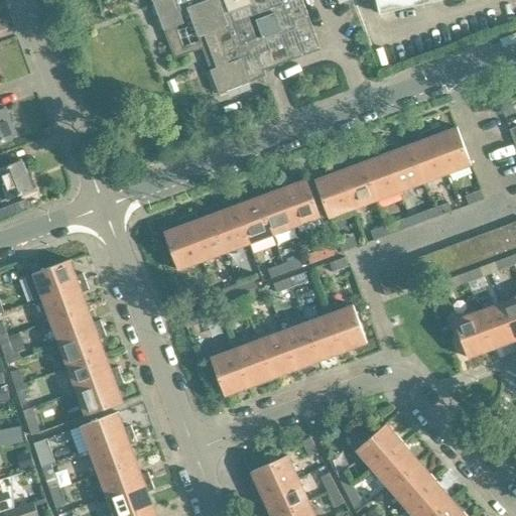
[(249,82),(266,75),(264,70),(320,48),(302,0),(153,0),(165,31),(184,23),(180,11),(188,8),(199,36),(205,34),(217,68),(211,70),(220,94),(250,82),(249,82)]
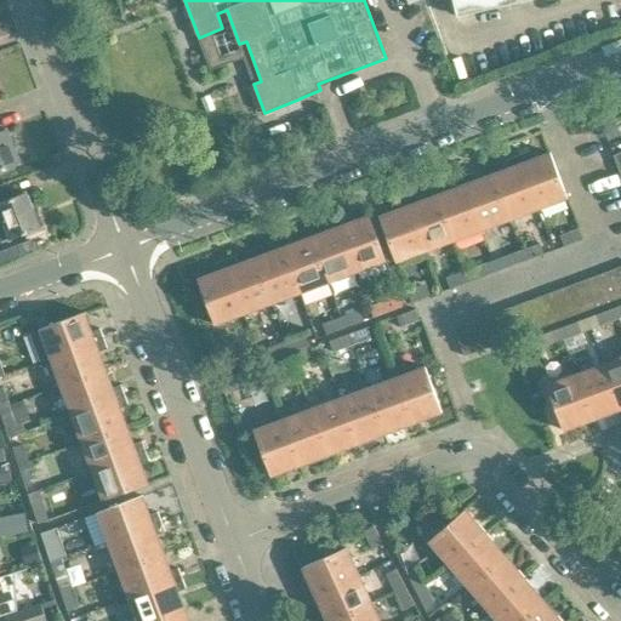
[(453,0),(456,17),(528,0),(453,0)]
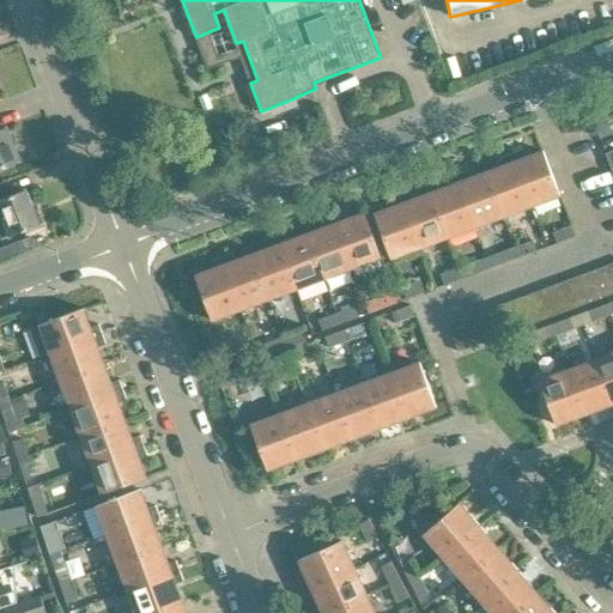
[(612,133),(607,119),(607,117),(595,121),(601,137),(612,133)]
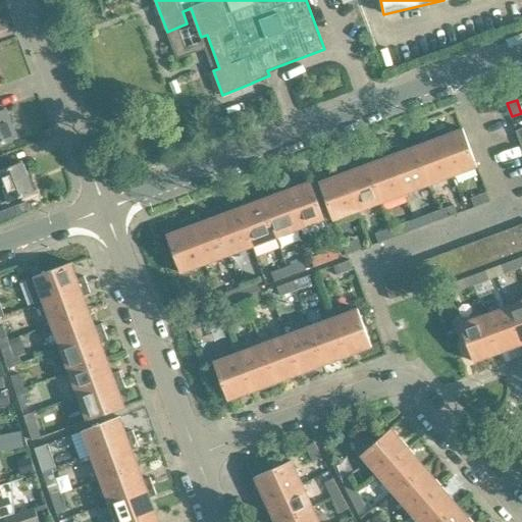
[(0,138),(14,133),(4,107),(0,109),(0,138)]
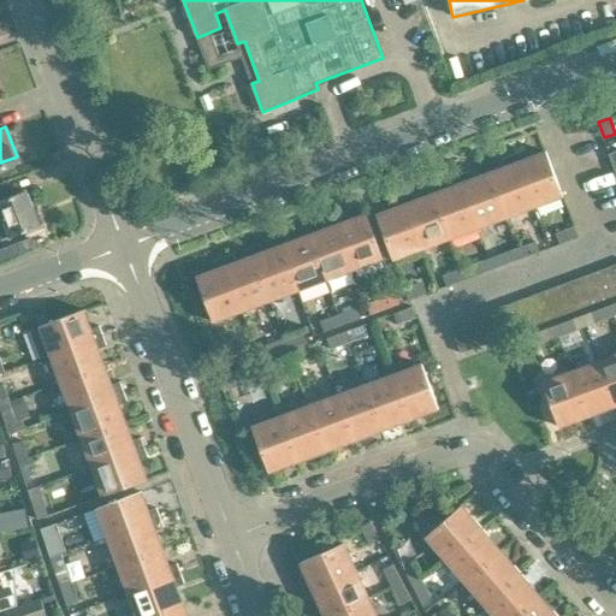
[(563,196),(546,150),(527,158),(523,150),(514,154),(534,207),(563,196)]
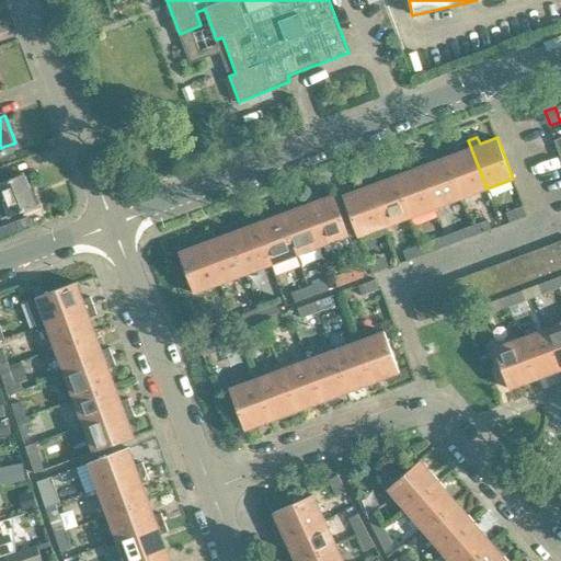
[(487,189),(468,140),(459,144),(462,151),(446,157),(461,197),(487,189)]
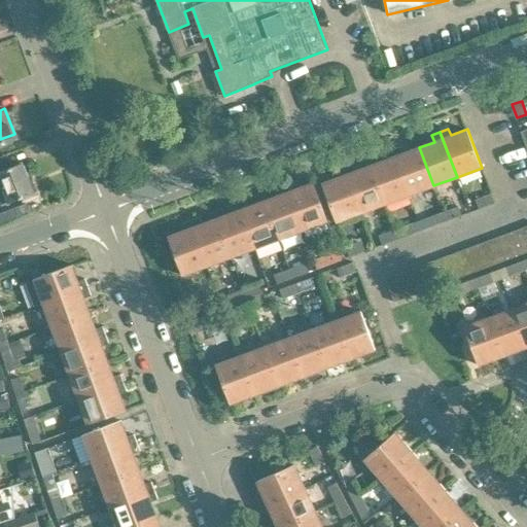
[(433,185),(419,147),(403,153),(400,146),(391,149),(408,195),(433,185)]
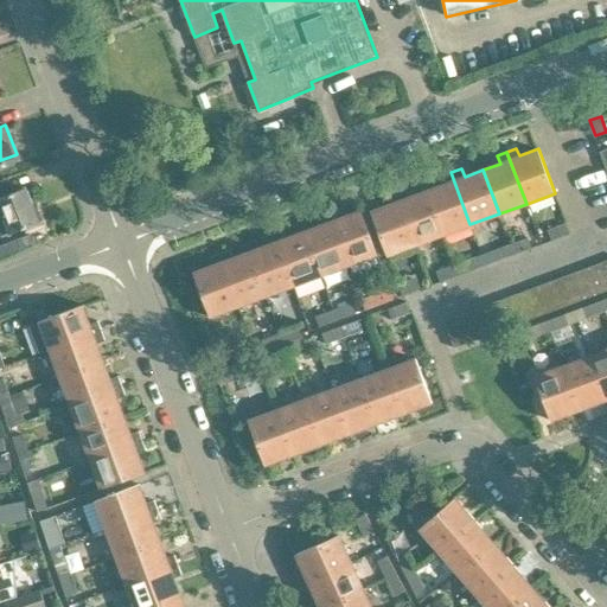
[(470,224),(451,172),(441,176),(445,184),(427,191),(443,235),(470,224)]
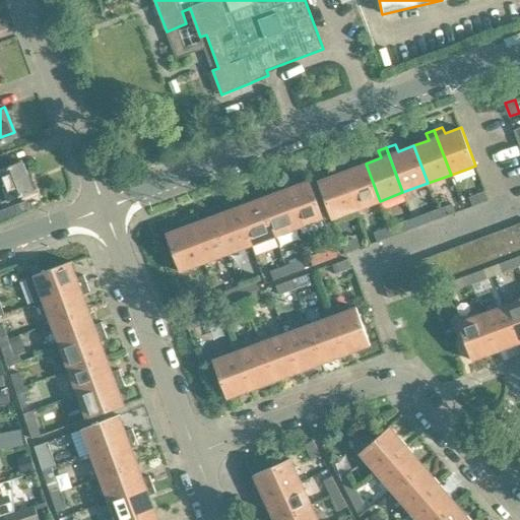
[(0,170),(0,198),(2,203),(34,192),(22,161),(0,170)]
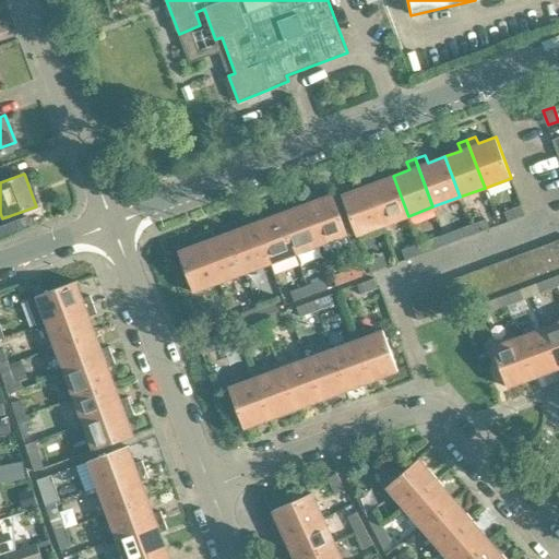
[(408,216),(393,176),(377,181),(375,174),(365,178),(382,226),(408,216)]
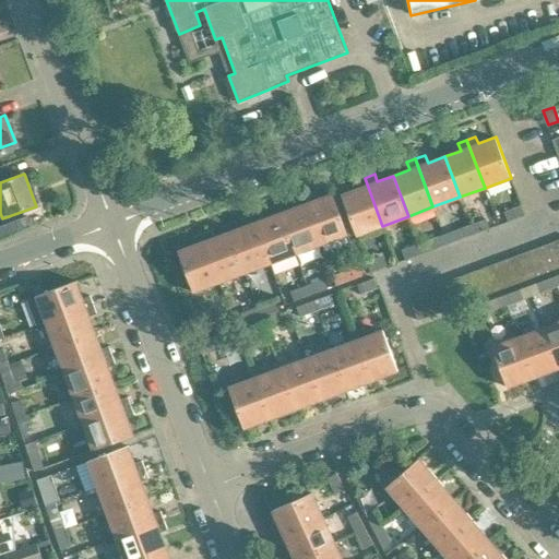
[(382,226),(365,178),(356,181),(358,188),(342,194),(357,235),(382,226)]
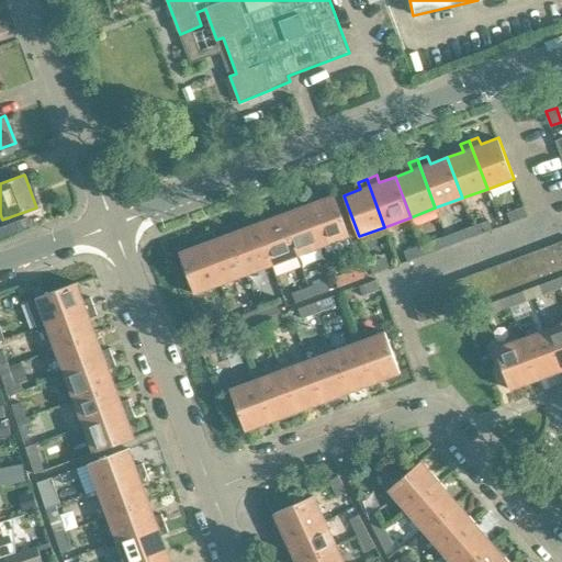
[(349,236),(334,195),(316,201),(314,194),(305,198),(323,246),(349,236)]
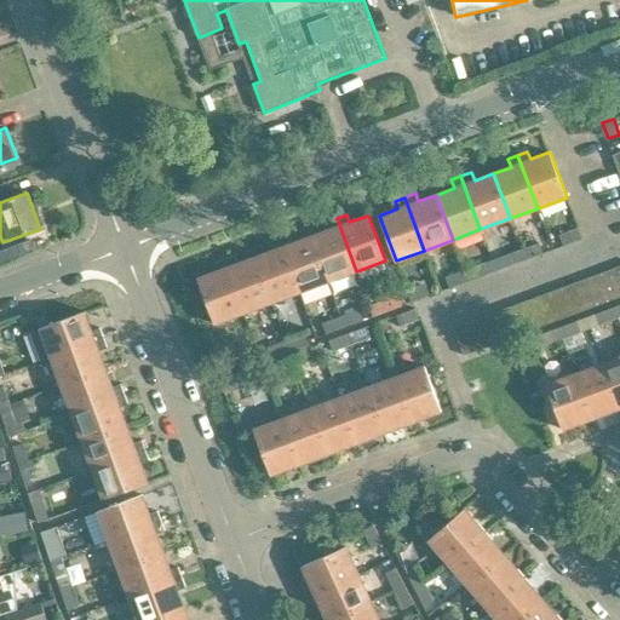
[(356,271),(337,218),(326,222),(329,230),(313,236),(328,281),(356,271)]
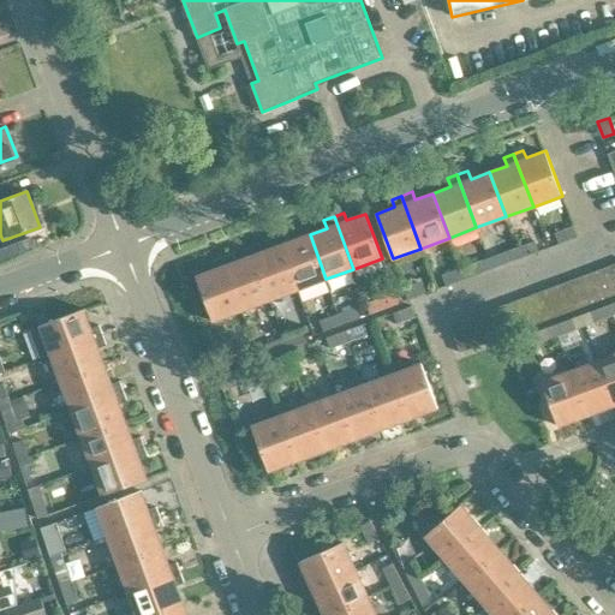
[(578,238),(573,226),(555,233),(559,244),(578,238)]
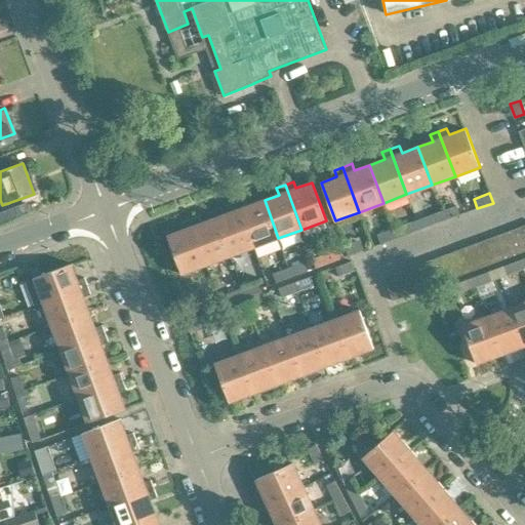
[(278,238),(265,200),(248,206),(245,199),(237,202),(254,247),(278,238)]
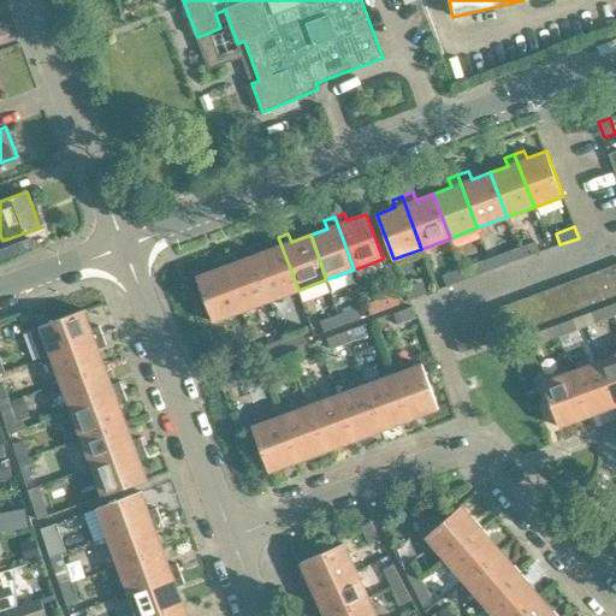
[(298,290),(278,237),(268,241),(271,249),(254,255),(271,300),(298,290)]
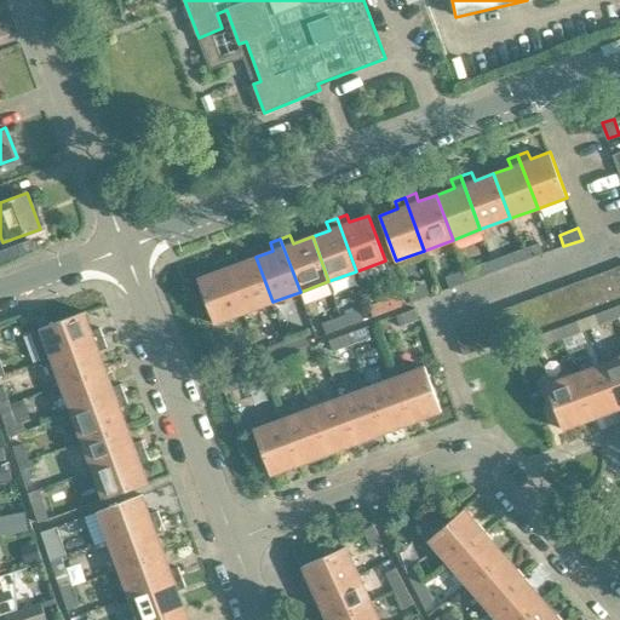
[(544,253),(540,242),(521,250),(524,260),(544,253)]
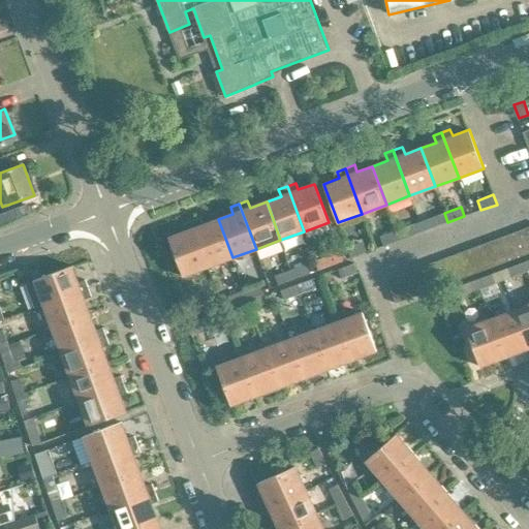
[(447,222),(444,213),(429,218),(432,227),(447,222)]
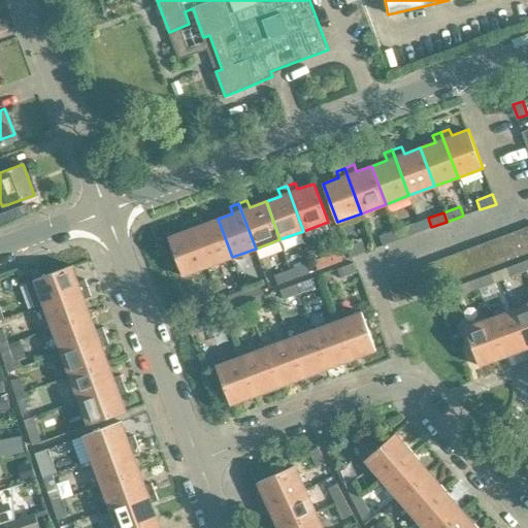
[(232,257),(218,219),(202,225),(199,218),(191,221),(207,266),(232,257)]
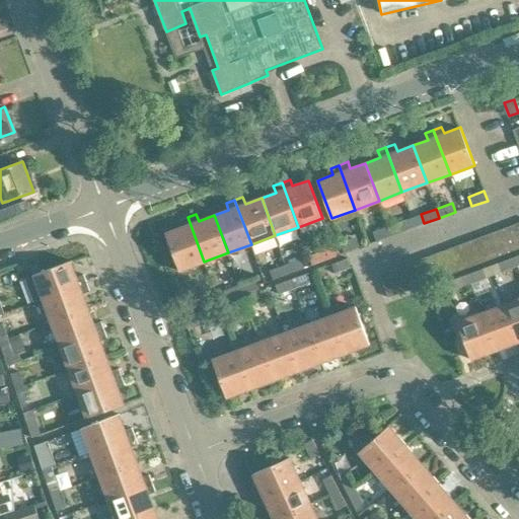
[(204,262),(188,217),(178,221),(181,228),(166,233),(179,271),(204,262)]
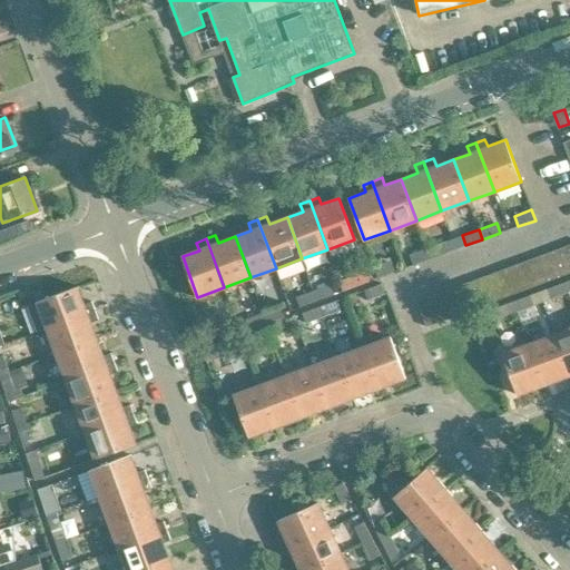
[(449,252),(444,242),(426,248),(430,258),(449,252)]
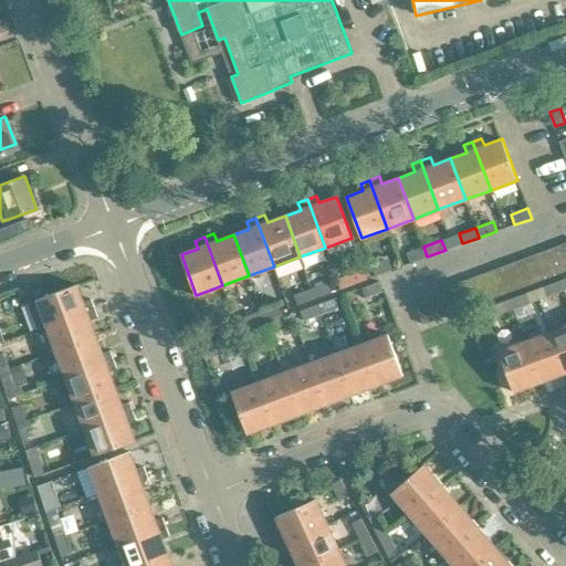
[(565,271),(565,253),(563,243),(549,249),(559,274),(565,271)]
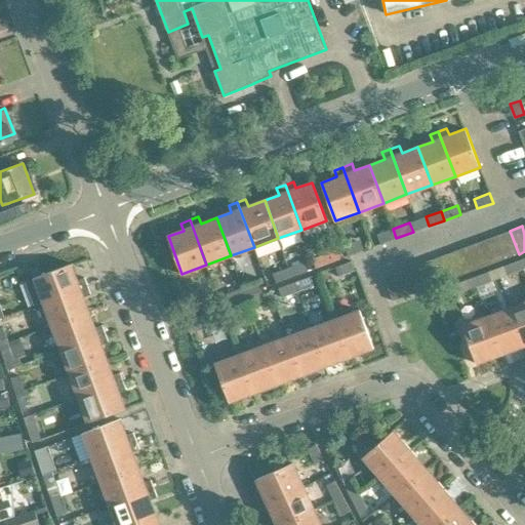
[(396,238),(393,229),(377,235),(381,244),(396,238)]
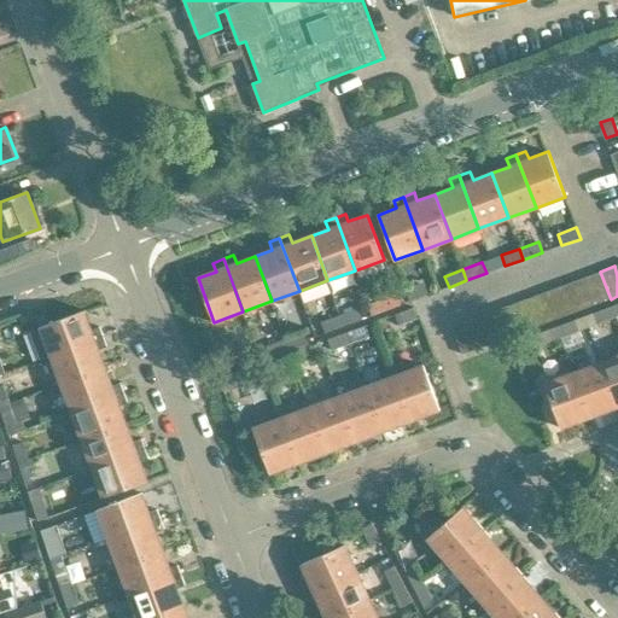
[(611,299),(600,272),(587,277),(598,304),(611,299)]
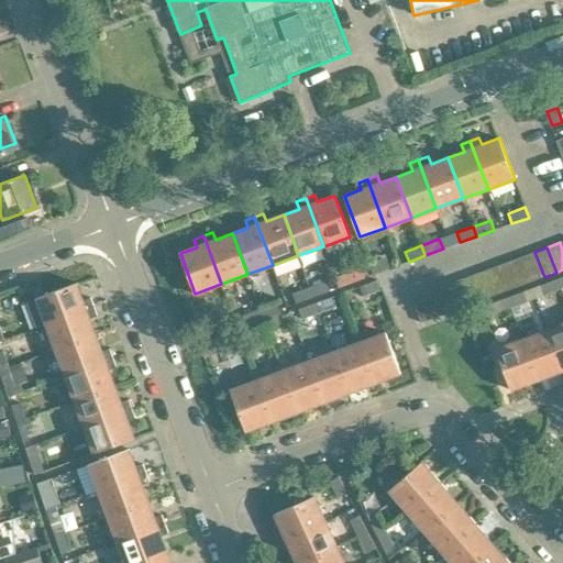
[(544,277),(534,252),(522,256),(531,282),(544,277)]
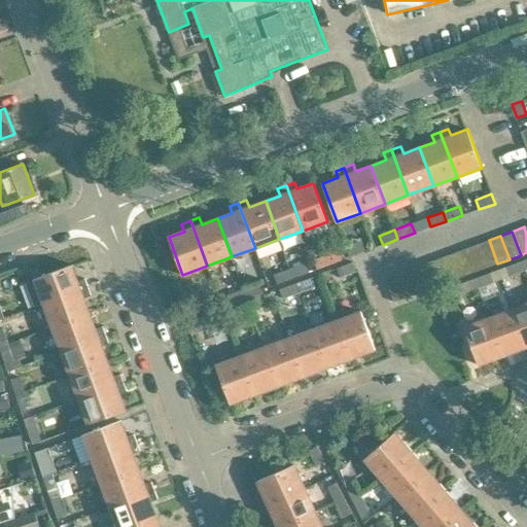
[(497,264),(489,240),(479,244),(487,268),(497,264)]
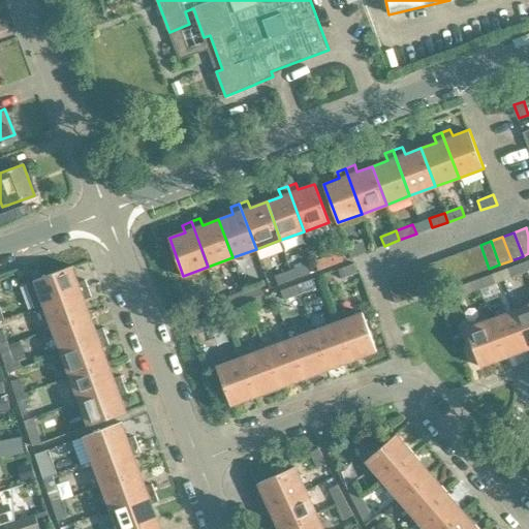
[(367,252),(364,243),(347,249),(351,258),(367,252)]
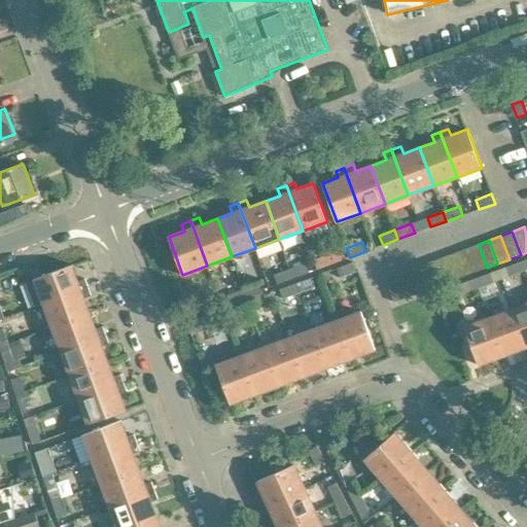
[(487,268),(479,244),(466,249),(475,273),(487,268)]
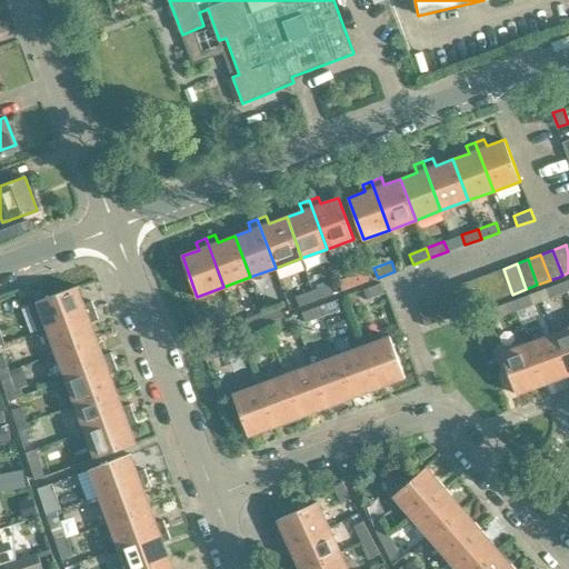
[(512,295),(503,269),(491,273),(500,299),(512,295)]
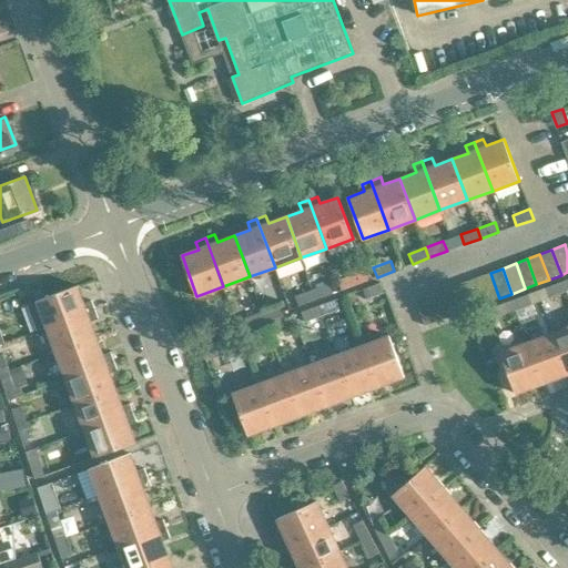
[(499,298),(490,273),(477,277),(487,303),(499,298)]
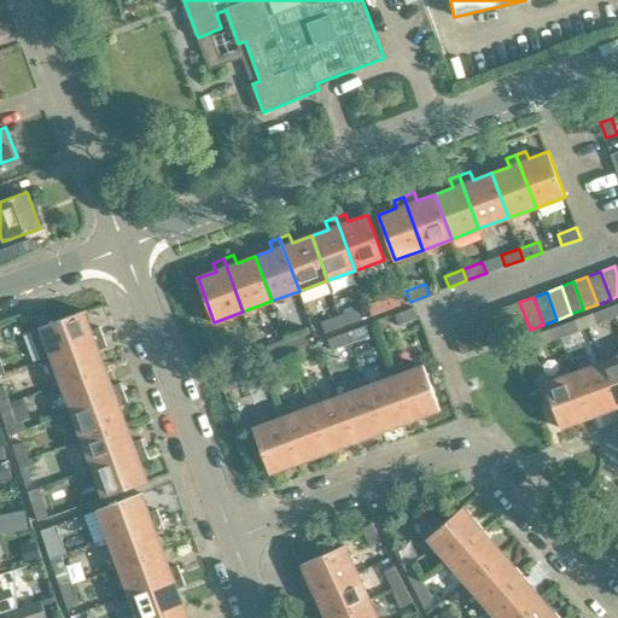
[(530,330),(519,302),(506,307),(517,336),(530,330)]
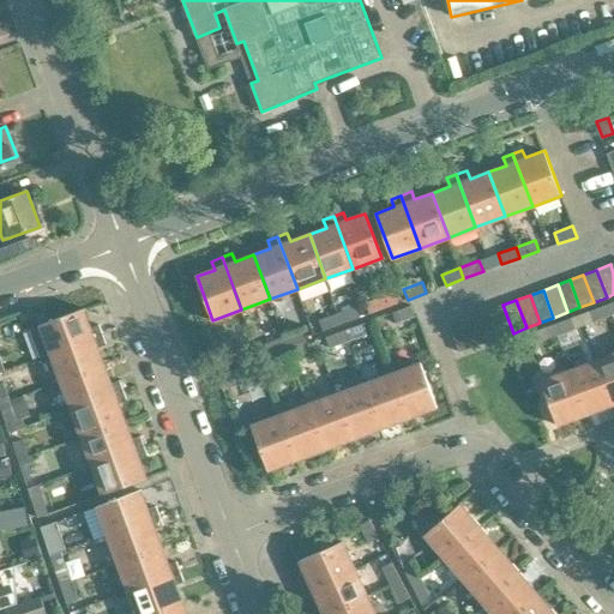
[(513,333),(503,305),(489,311),(500,338),(513,333)]
